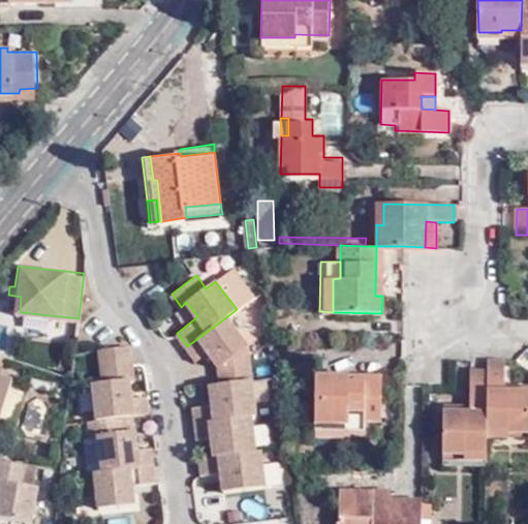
[(226,317),(187,346),(196,360),(207,351),(220,369),(250,366),(248,348),(249,346),(226,317)]
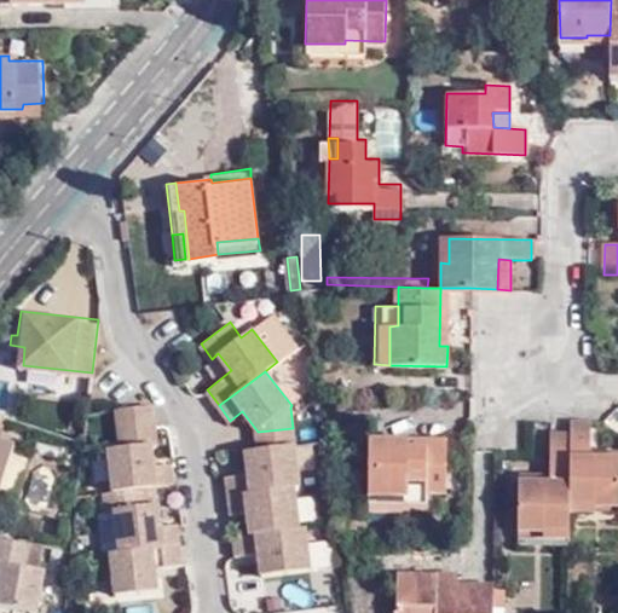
[(116,409),(119,429),(155,424),(154,405),(143,405),(116,409)]
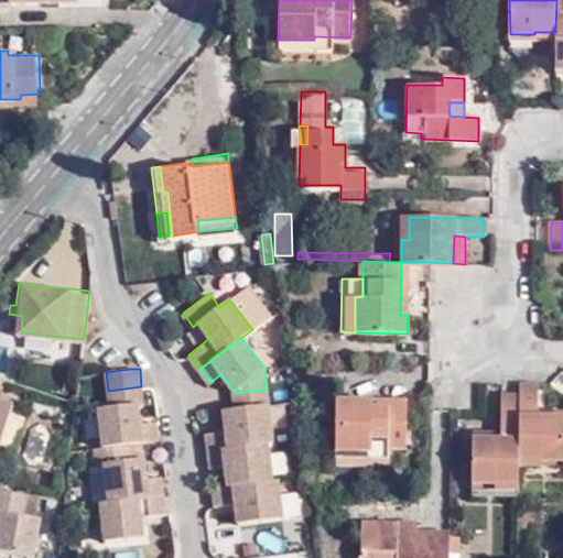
[(538,408),(539,385),(519,386),(519,396),(518,459),(541,460),(540,463),(562,463),(562,417),(538,417),(538,408)]
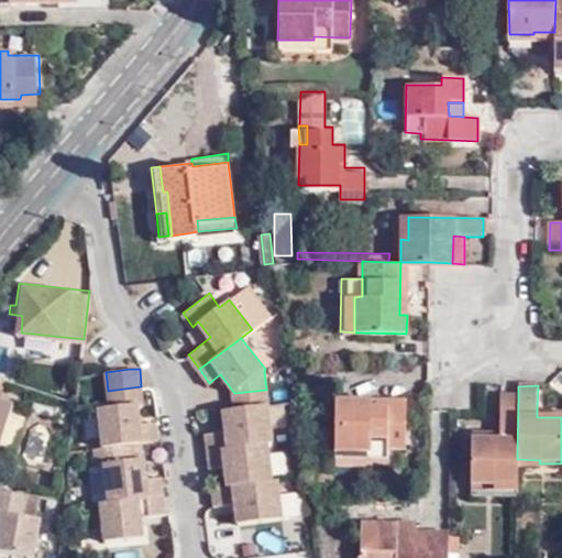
[(141,386),(108,391),(109,406),(139,403),(143,403),(141,386)]
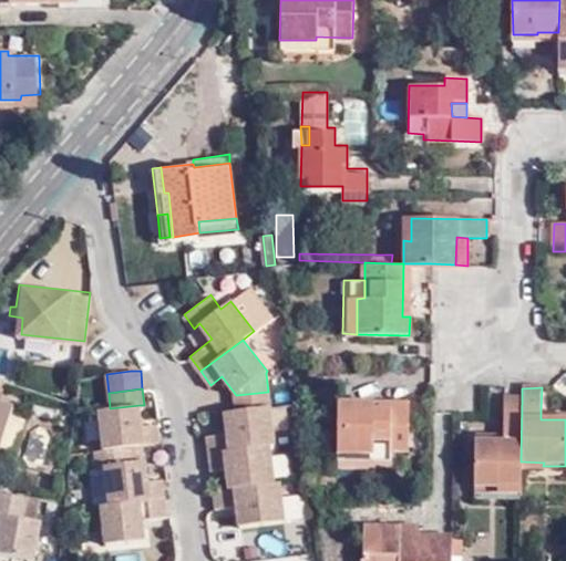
[(268,392),(236,395),(237,412),(270,408),(268,392)]
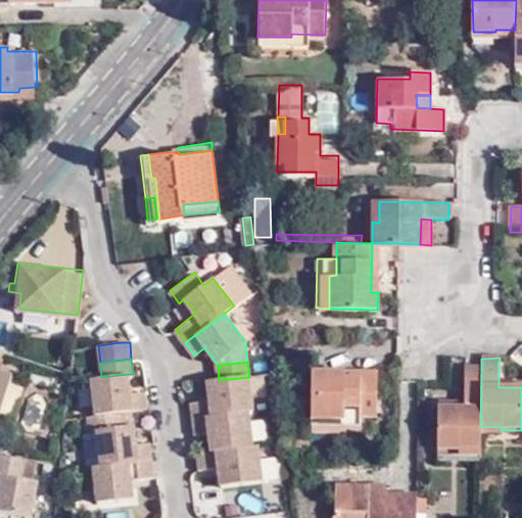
[(458,450),(479,450),(480,426),(481,368),(464,367),(464,401),(463,409),(438,409),(436,451),(458,452),(458,450)]
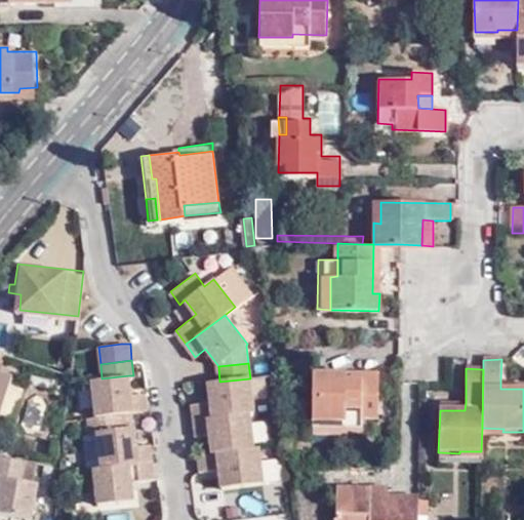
[(327,378),(327,372),(310,372),(309,421),(341,423),(341,420),(358,420),(375,420),(375,381),(327,378)]
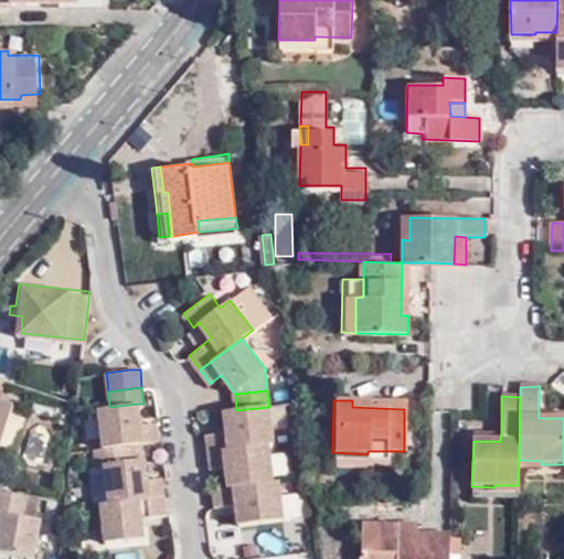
[(404,402),(352,400),(352,407),(404,409),(404,402)]
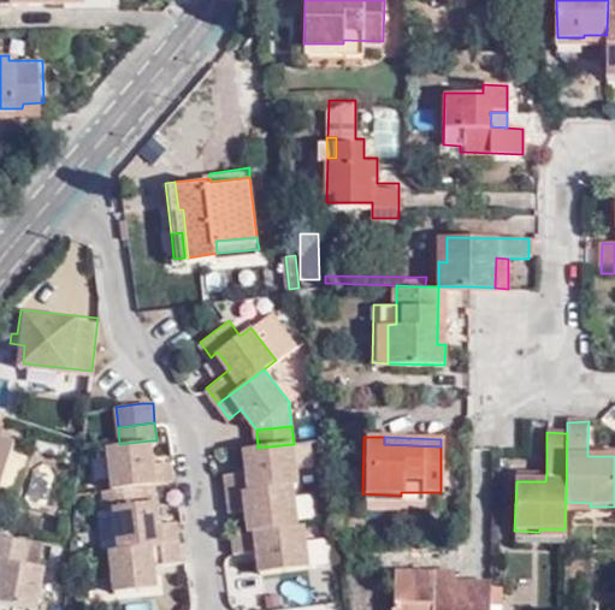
[(16,444),(0,438),(0,485),(5,487),(16,444)]
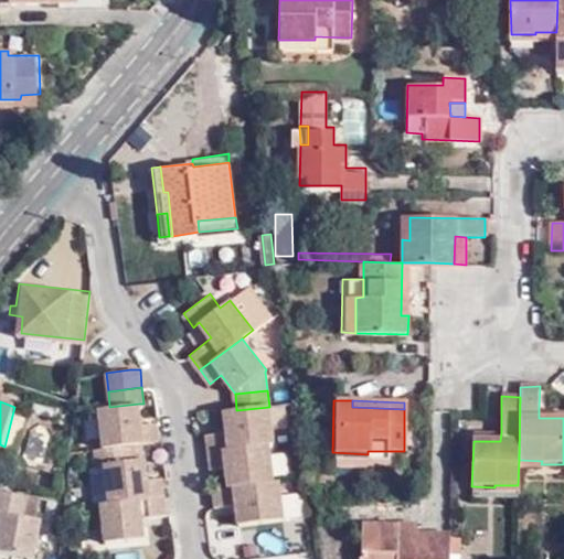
[(109,407),(100,408),(105,447),(130,443),(160,442),(158,422),(141,423),(139,404),(109,407)]
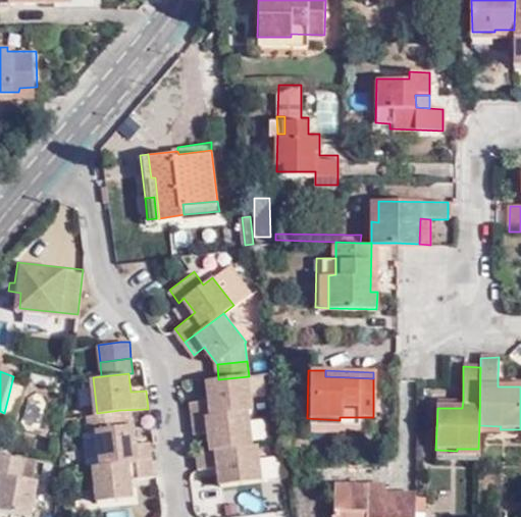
[(190,401),(192,418),(248,411),(253,410),(249,376),(218,379),(208,381),(210,398),(190,401)]
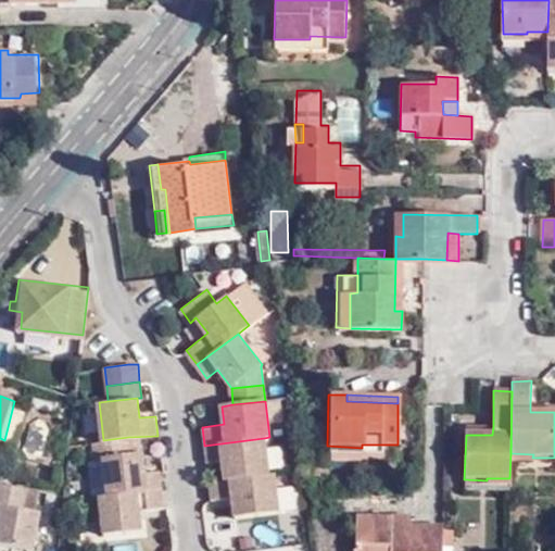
[(554,402),(530,403),(530,412),(554,412),(554,402)]
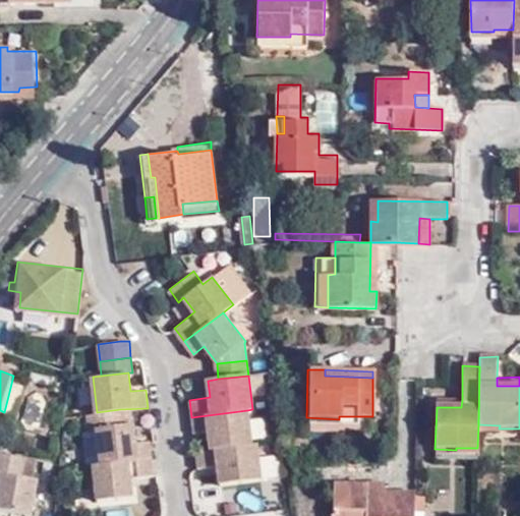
[(437,399),(437,407),(461,407),(462,399),(437,399)]
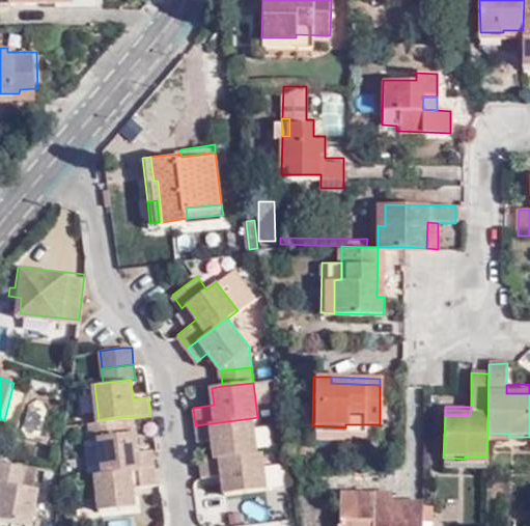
[(99,420),(89,421),(92,438),(100,438),(103,473),(156,468),(155,448),(139,450),(137,432),(124,433),(122,417),(99,420)]
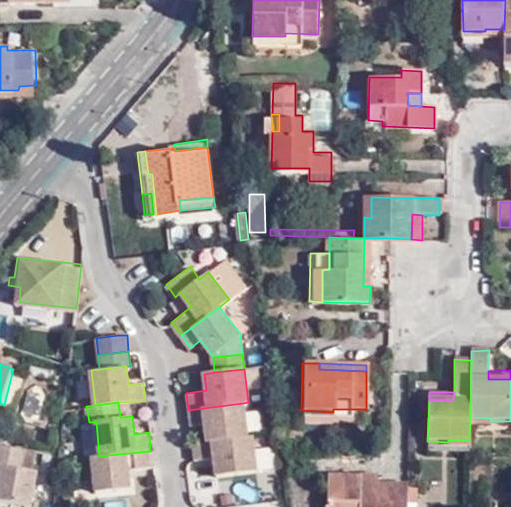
[(206,423),(207,442),(247,438),(243,403),(188,410),(190,424),(206,423)]
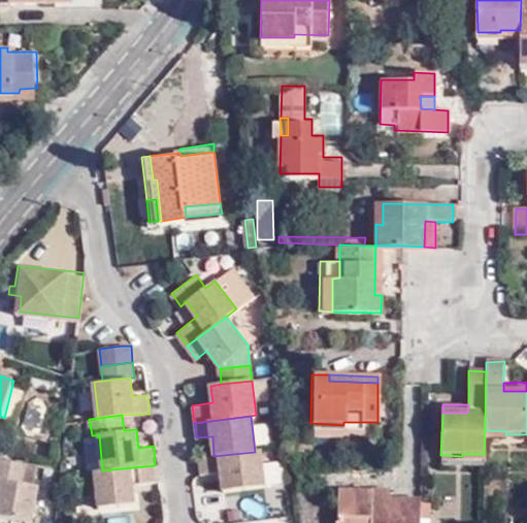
[(343,425),(310,423),(310,435),(361,437),(360,422),(343,422),(343,425)]
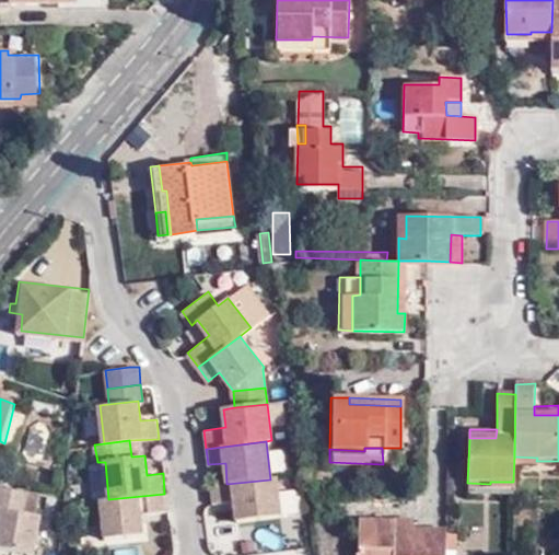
[(226,484),(211,486),(212,503),(234,500),(235,520),(280,517),(275,478),(270,480),(226,484)]
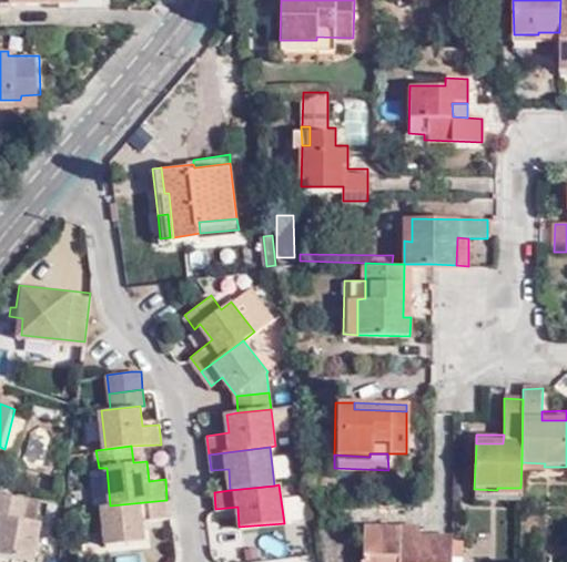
[(473,499),(520,500),(520,488),(497,488),(497,490),(474,489),(473,499)]
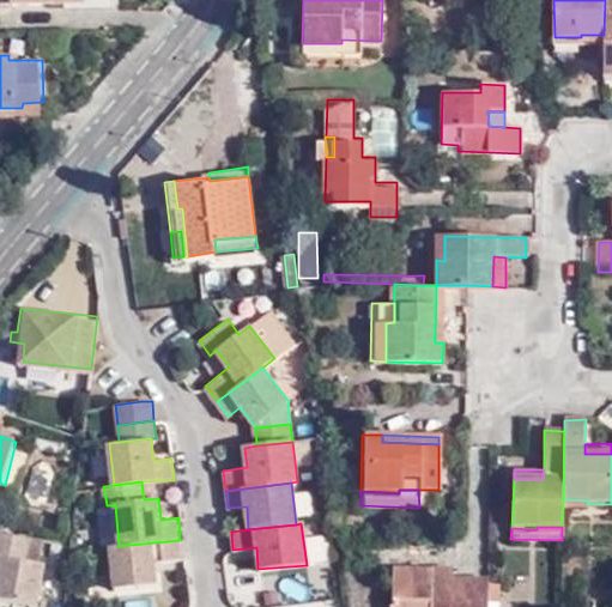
[(29,535),(0,530),(0,600),(37,606),(42,563),(25,560),(29,535)]
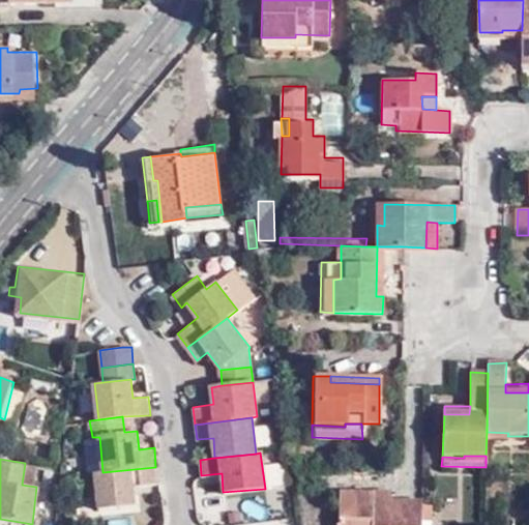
[(103,472),(95,473),(99,508),(136,505),(134,485),(157,483),(155,467),(103,472)]
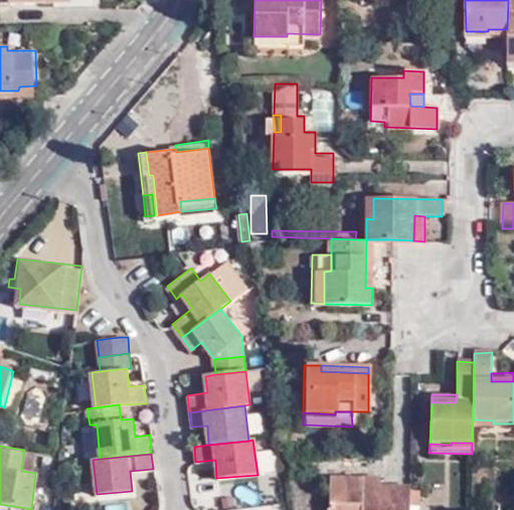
[(405,509),(406,499),(406,494),(375,493),(375,499),(359,498),(359,492),(359,485),(327,484),(326,509),(405,509)]
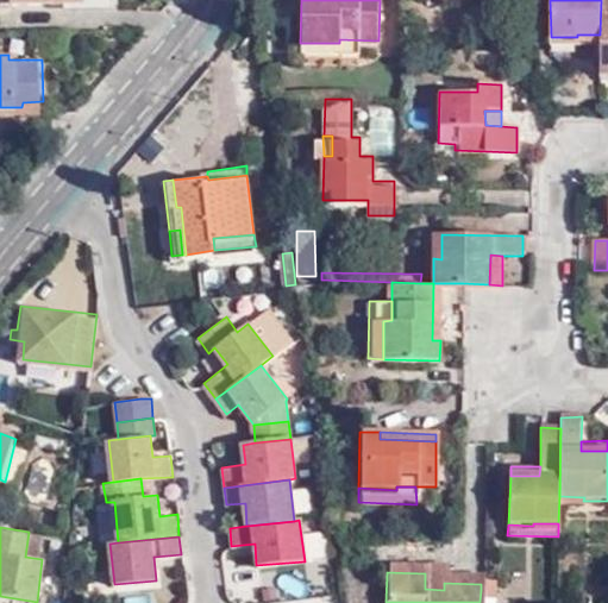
[(481,590),(480,602),(491,602),(493,590),(481,590)]
